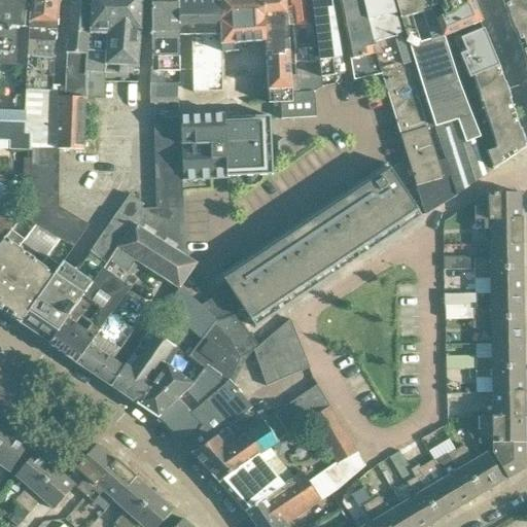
[(20,30),(29,30),(30,0),(0,0),(0,66),(19,67),(20,30)]
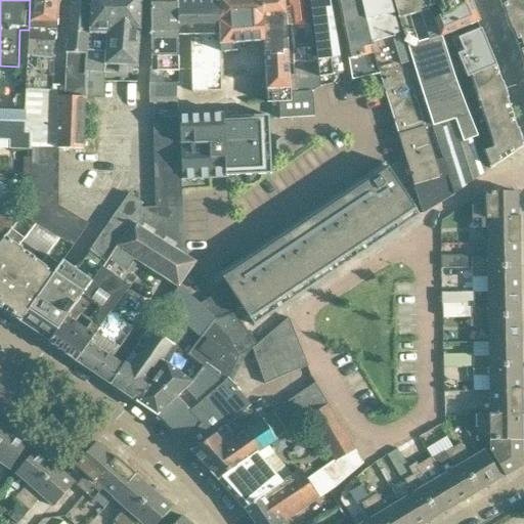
[(53,87),(53,53),(57,28),(59,0),(30,0),(29,30),(27,56),(27,92),(26,100),(26,112),(25,132),(31,132),(31,148),(57,149),(58,101),(59,87),(53,87)]
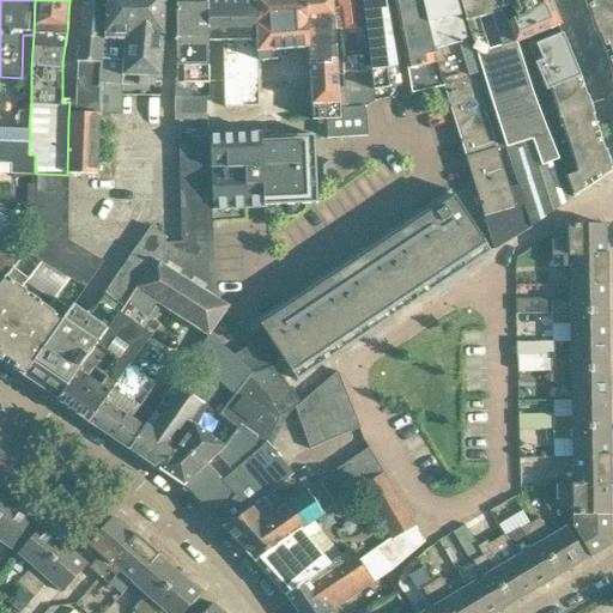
[(103,40),(107,0),(83,0),(78,62),(77,102),(76,102),(74,114),(98,115),(98,103),(99,84),(103,40)]
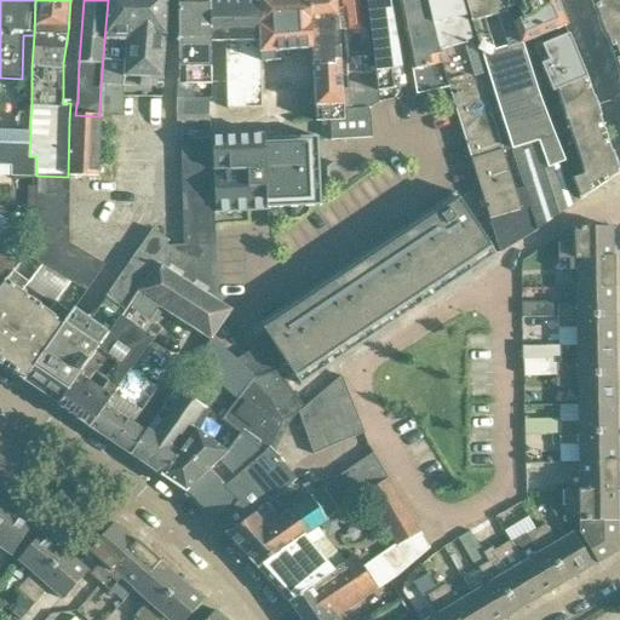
[(164,90),(167,3),(167,1),(149,0),(108,0),(104,40),(101,85),(124,86),(156,90),(164,90)]
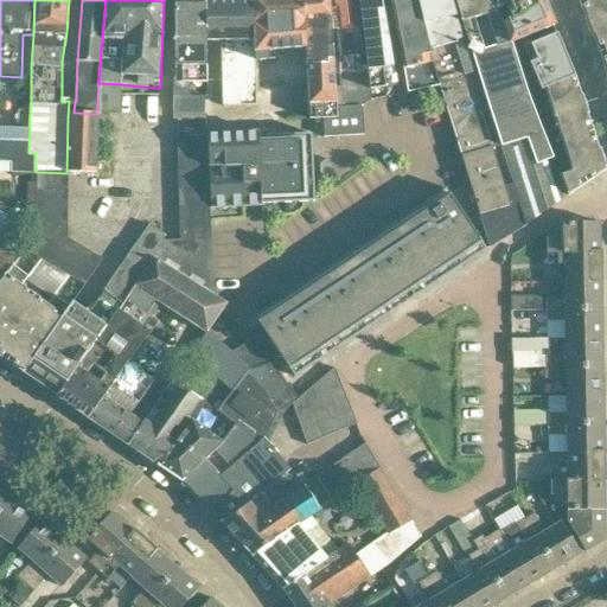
[(266,0),(253,1),(254,38),(255,38),(255,62),(270,61),(269,51),(305,49),(306,49),(302,0),(266,0)]
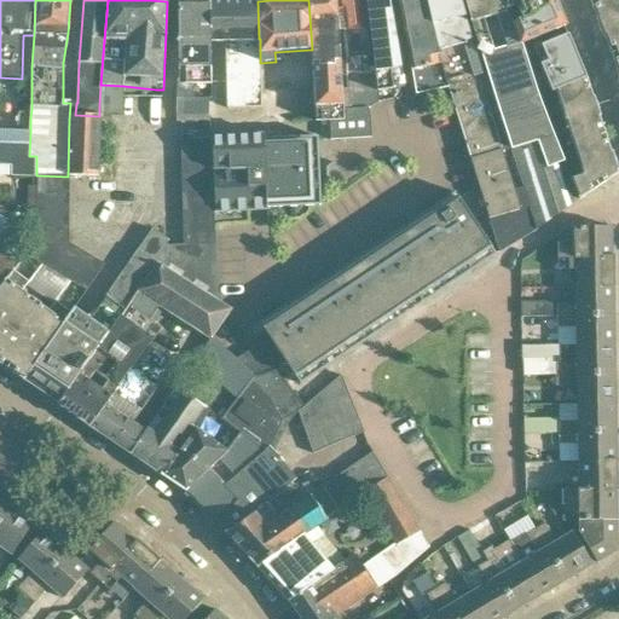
[(348,110),(341,0),(308,0),(312,50),(311,50),(313,90),(314,108),(316,122),(330,121),(331,140),(371,138),(370,117),(369,109),(348,110)]
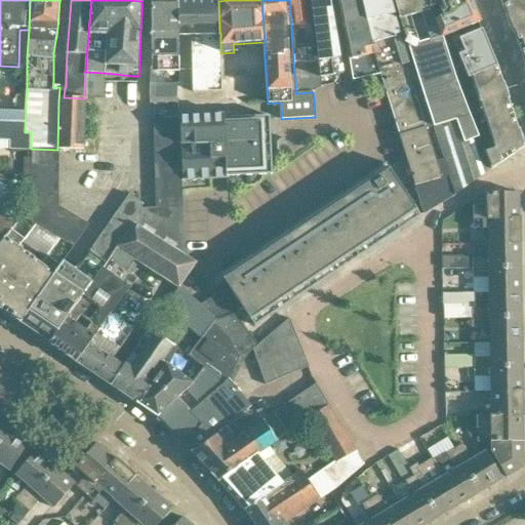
[(306,0),(289,0),(295,93),(313,92),(322,87),(320,78),(318,63),(305,64),(305,51),(306,51),(306,44),(313,44),(306,0)]
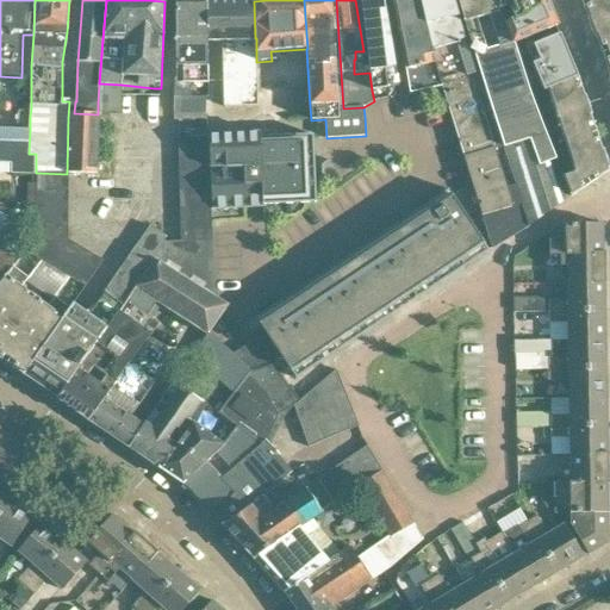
[(398,86),(383,0),(360,0),(369,73),(372,91),(398,86)]
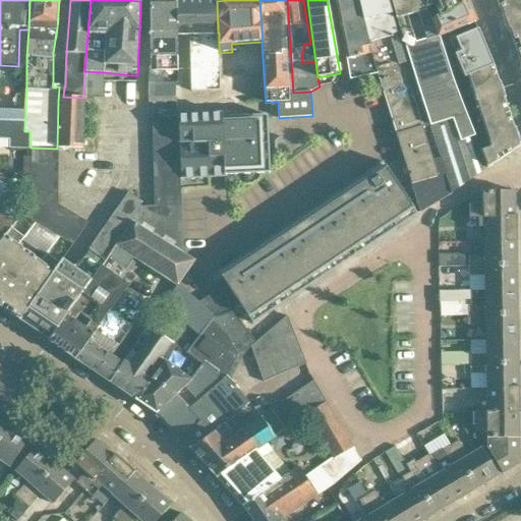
[(373,63),(358,0),(335,0),(351,80),(378,75),(374,63),(373,63)]
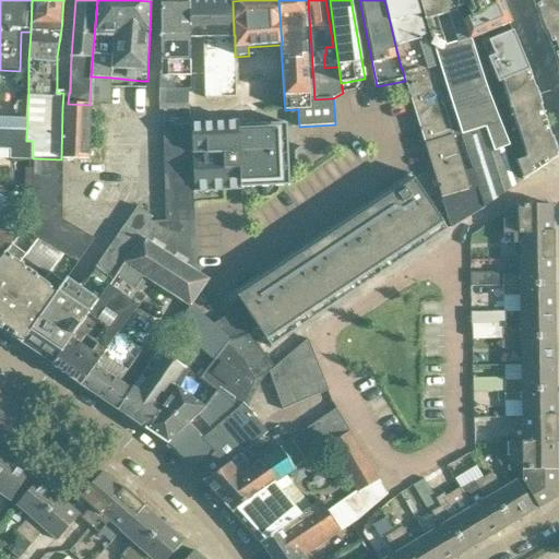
[(470,189),(438,86),(441,85),(414,0),(384,0),(401,68),(402,68),(405,81),(433,171),(451,228),(484,207),(484,206),(478,187),(470,189)]
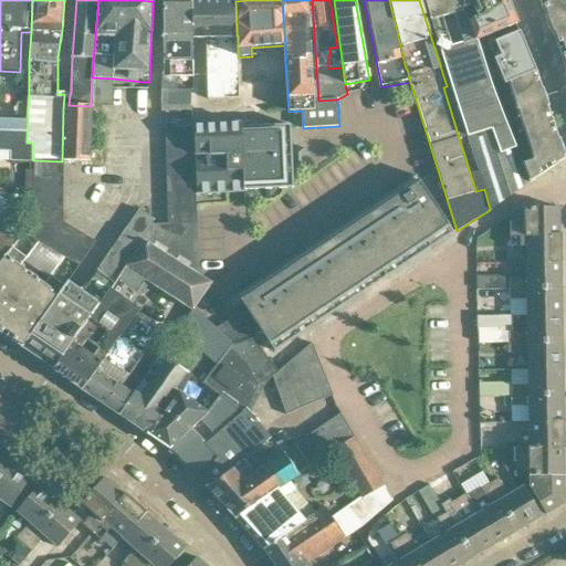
[(485,65),(478,40),(477,40),(473,40),(463,11),(462,11),(461,8),(458,0),(423,0),(484,189),(490,209),(490,210),(490,211),(530,184),(522,164),(492,90),(488,74),(485,65)]
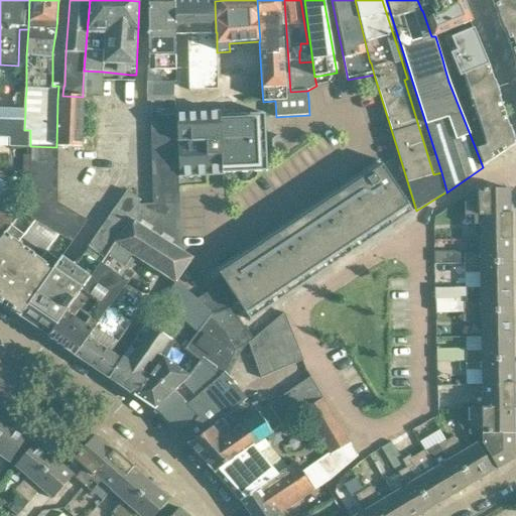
[(471,21),(462,0),(417,0),(420,7),(425,5),(428,15),(426,15),(434,36),(435,36),(471,21)]
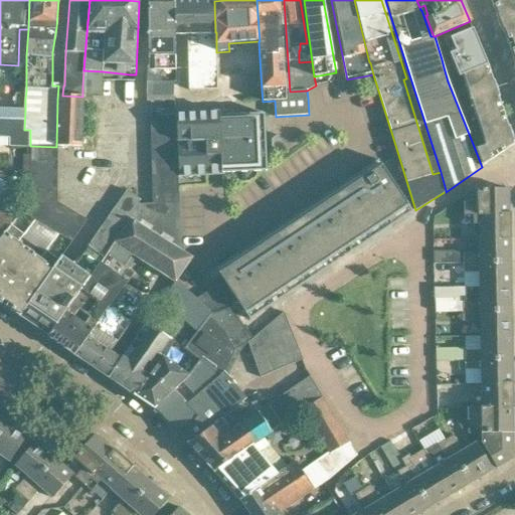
[(514,0),(492,0),(491,1),(498,20),(496,21),(499,26),(500,26),(514,61),(512,62),(514,70),(514,0)]
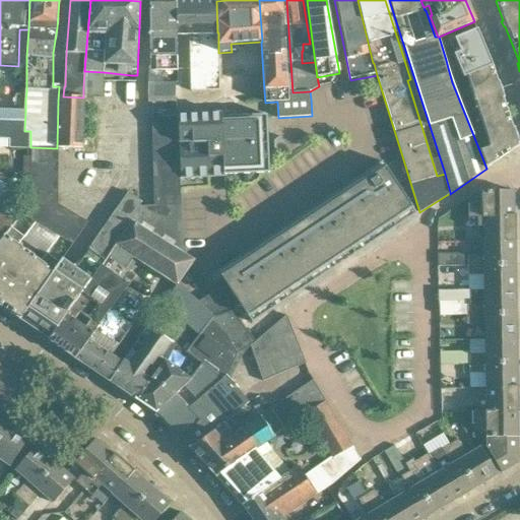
[(177,36),(177,3),(177,1),(149,1),(150,3),(151,70),(149,70),(148,96),(177,96),(177,82),(158,82),(158,71),(177,71),(177,36)]
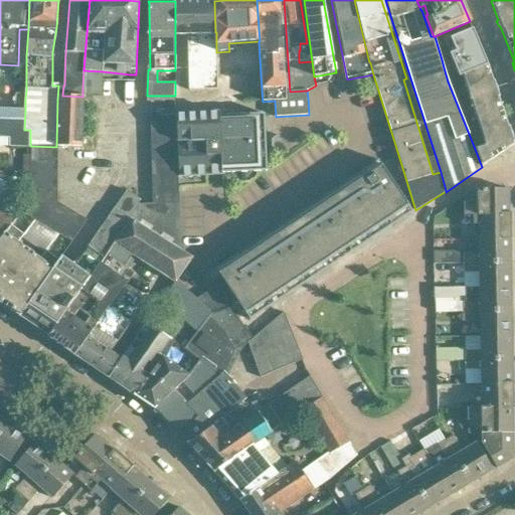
[(217,90),(216,32),(215,32),(214,1),(186,1),(175,1),(175,3),(175,35),(187,35),(188,69),(189,91),(217,90)]
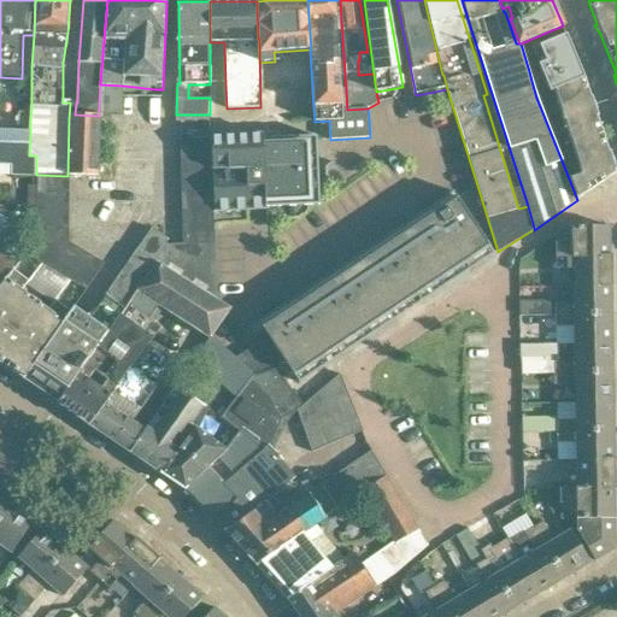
[(583,77),(575,56),(566,34),(530,48),(538,68),(539,71),(542,77),(551,92),(554,90),(585,77),(583,77)]
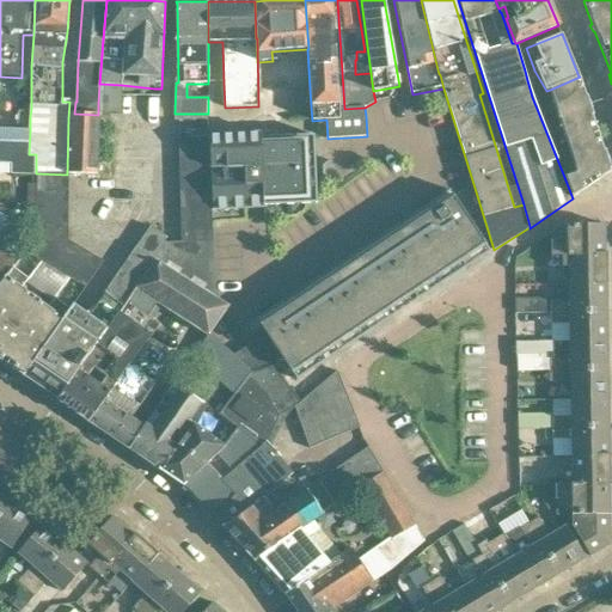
[(525,71),(527,80),(538,77),(534,71),(533,67),(525,71)]
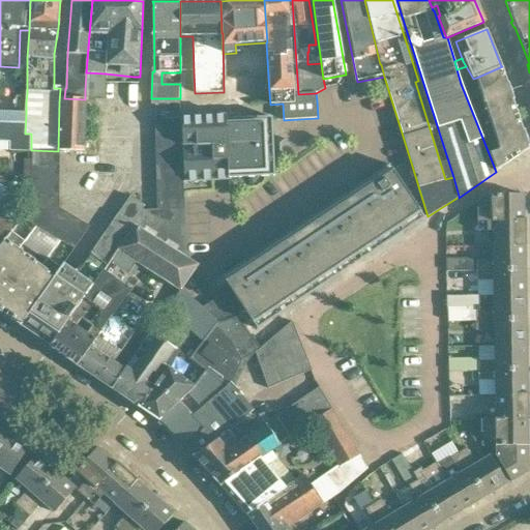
[(524,135),(510,94),(512,94),(510,88),(508,89),(502,66),(476,78),(483,96),(481,97),(483,102),(486,102),(499,143),(497,144),(499,150),(489,153),(496,172),(528,149),(528,146),(529,146),(527,141),(528,141),(526,135),(524,135)]
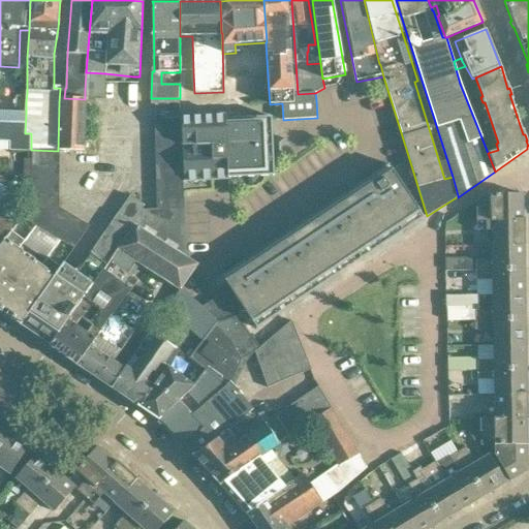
[(105,100),(105,73),(86,72),(85,89),(85,99),(86,99),(105,100)]
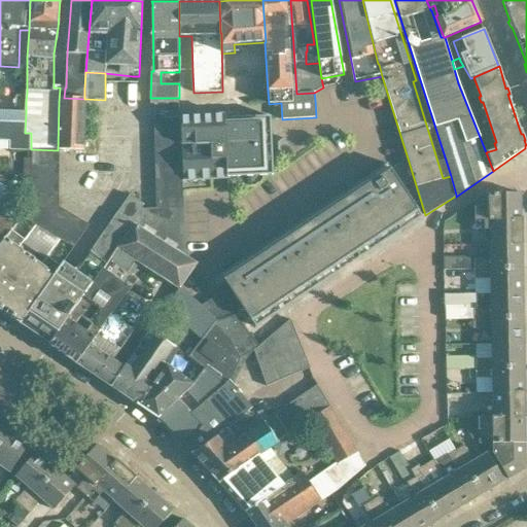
[(84,150),(85,99),(84,99),(64,98),(65,88),(60,88),(59,102),(58,150),(59,150),(84,150)]
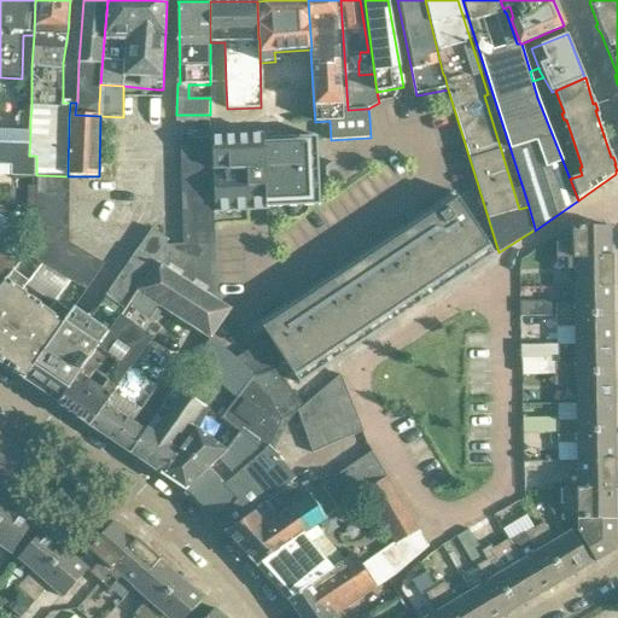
[(29,156),(30,132),(0,130),(0,167),(15,168),(15,176),(36,178),(36,175),(36,156),(29,156)]
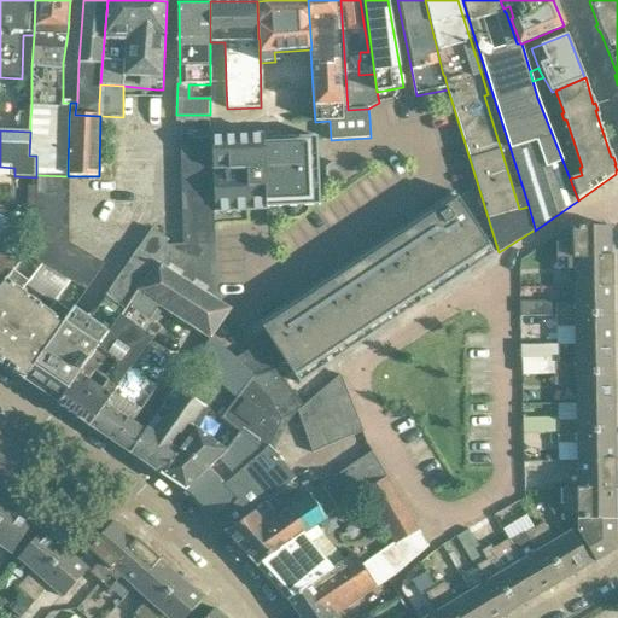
[(320,207),(318,136),(262,139),(262,136),(211,138),(213,155),(213,173),(214,190),(214,208),(215,213),(264,210),(264,209),(320,207)]
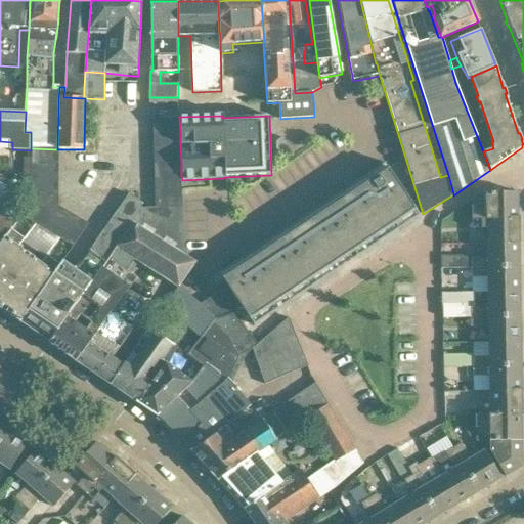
[(180,131),(179,117),(153,118),(154,133),(180,131)]
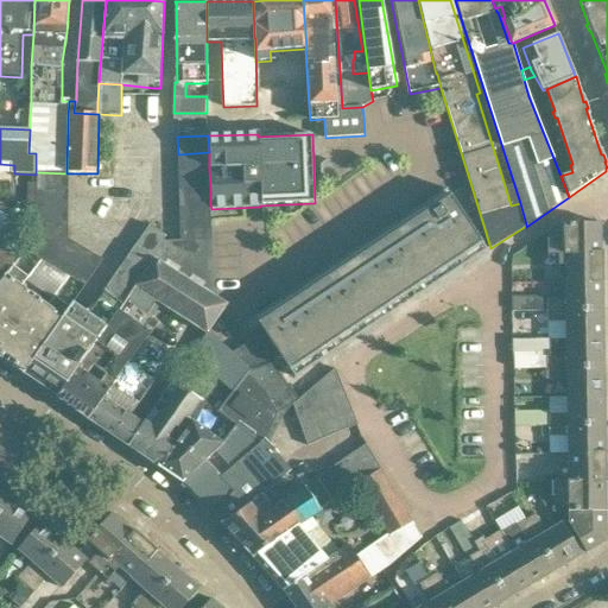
[(209,170),(209,152),(178,154),(178,171),(209,170)]
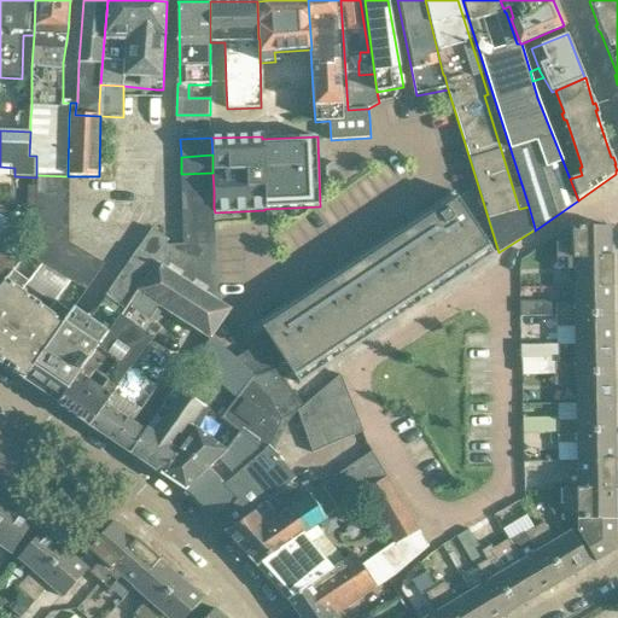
[(214,190),(213,173),(181,174),(182,192),(214,190)]
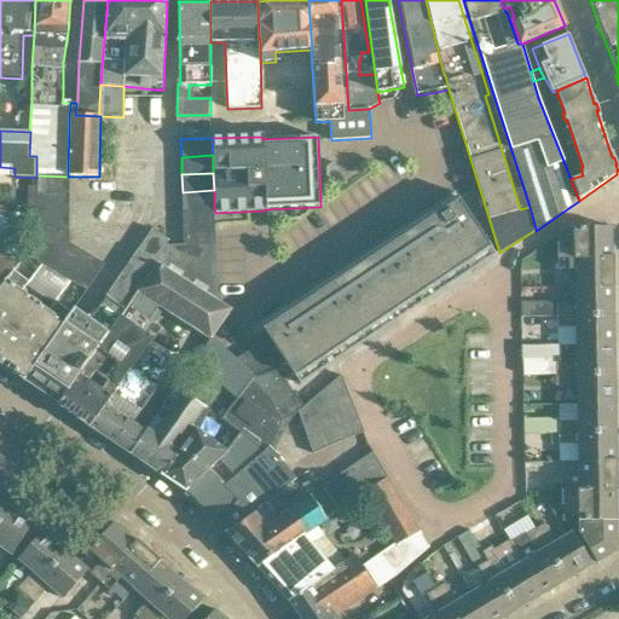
[(69,194),(69,177),(68,177),(36,175),(36,178),(36,192),(69,194)]
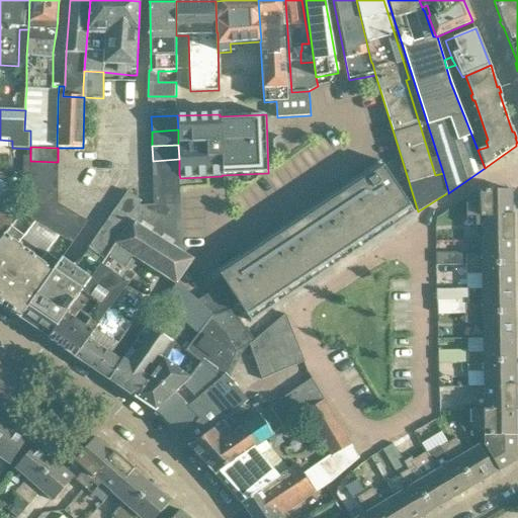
[(0,171),(6,173),(10,155),(0,152),(0,171)]
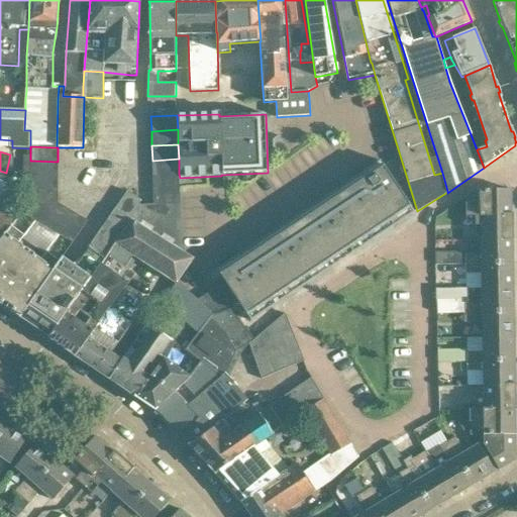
[(179,174),(179,159),(152,161),(152,175),(179,174)]
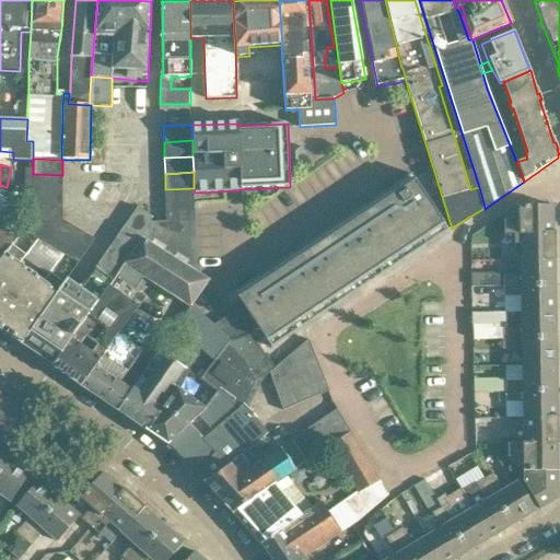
[(62,189),(62,175),(33,174),(33,189),(62,189)]
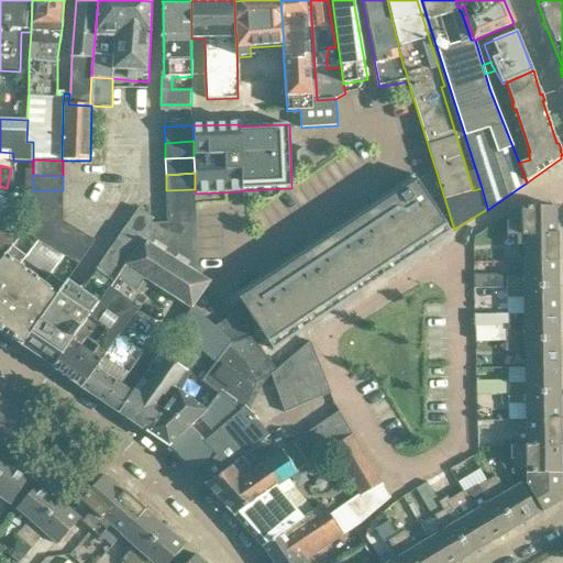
[(244,306),(212,327),(228,341),(250,334),(258,328),(273,350),(407,261),(403,254),(422,241),(427,247),(451,232),(418,181),(394,197),(374,210),(240,299),(244,306)]
